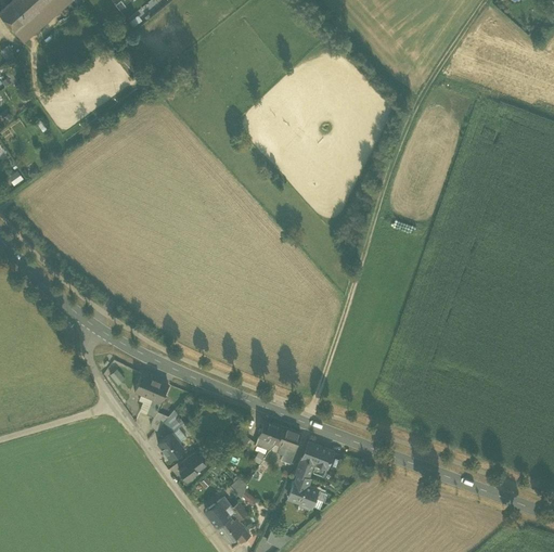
[(0,17),(17,37),(40,16),(58,0),(17,0),(0,15),(0,17)]
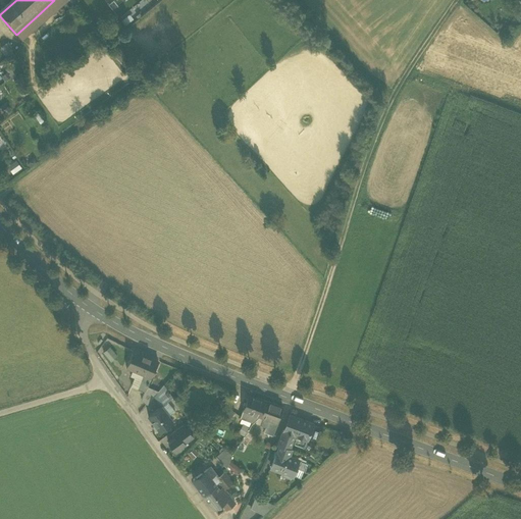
[(54,0),(38,15),(45,23),(69,2),(67,0),(54,0)]
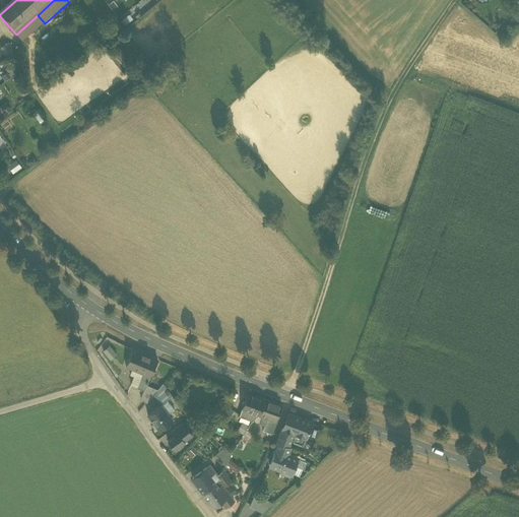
[(16,35),(23,42),(45,23),(38,15),(16,35)]
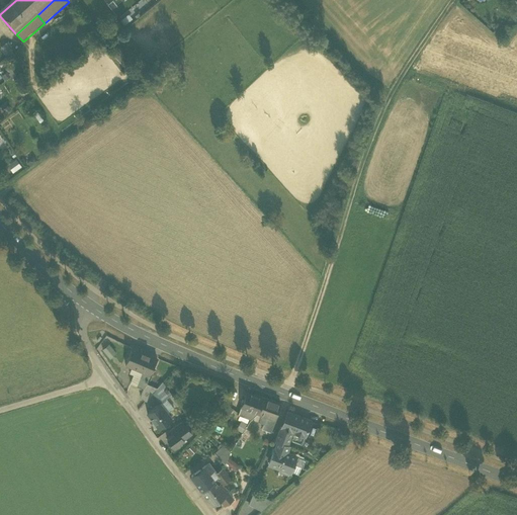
[(1,51),(13,66),(18,62),(7,47),(1,51)]
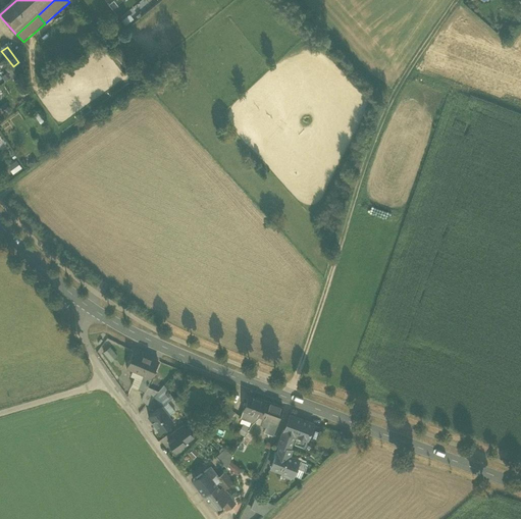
[(115,58),(125,69),(128,65),(121,54),(115,58)]
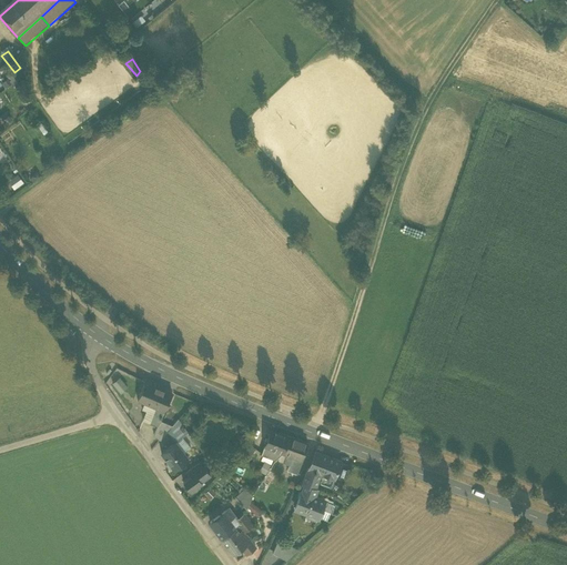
[(22,66),(20,68),(14,72),(12,73),(18,82),(29,74),(22,66)]
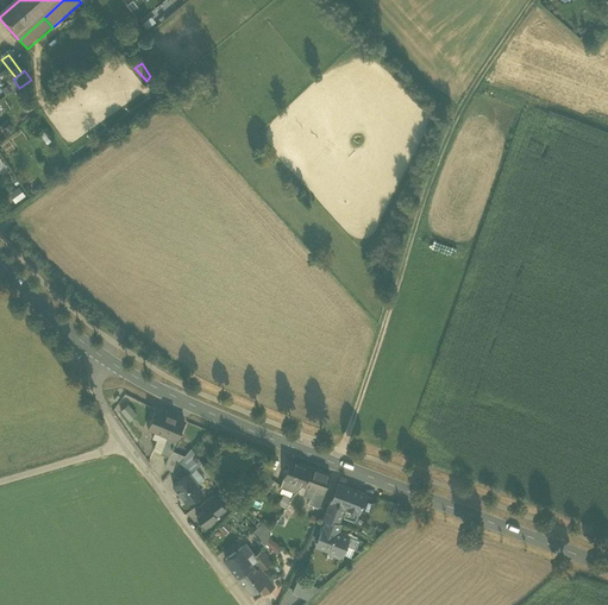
[(19,88),(12,79),(7,83),(10,87),(14,93),(19,88)]
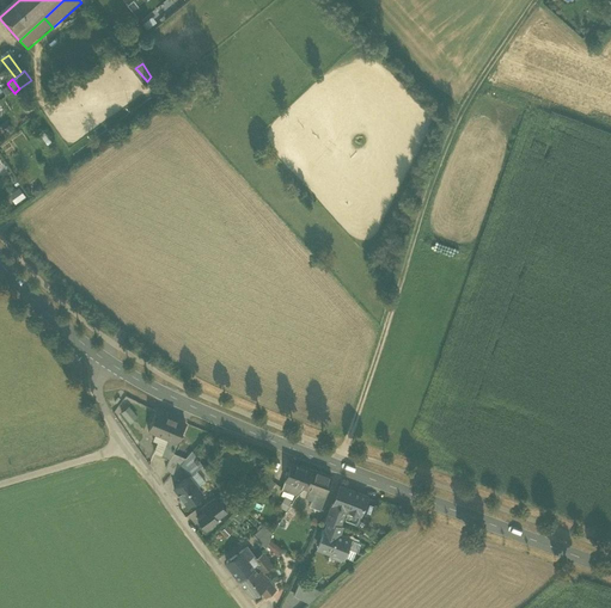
[(14,93),(10,87),(2,92),(7,98),(14,93)]
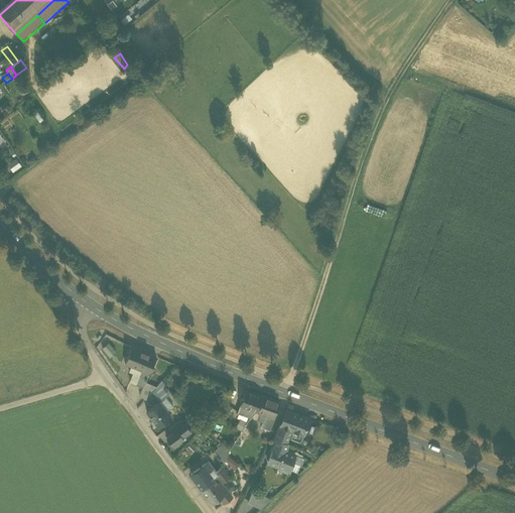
[(16,160),(8,165),(14,173),(22,167),(16,160)]
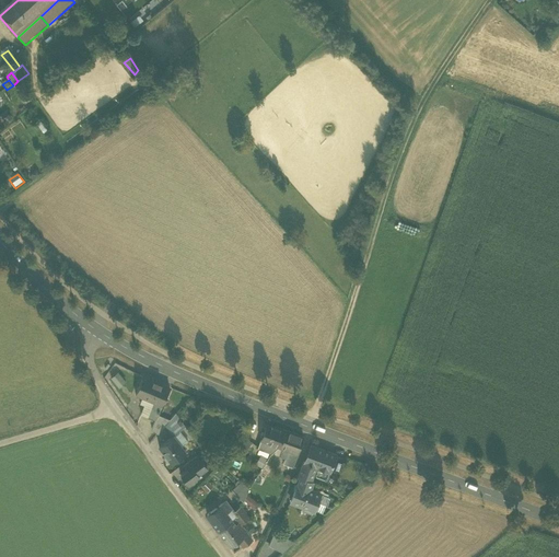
[(119,389),(127,383),(118,373),(111,379),(119,389)]
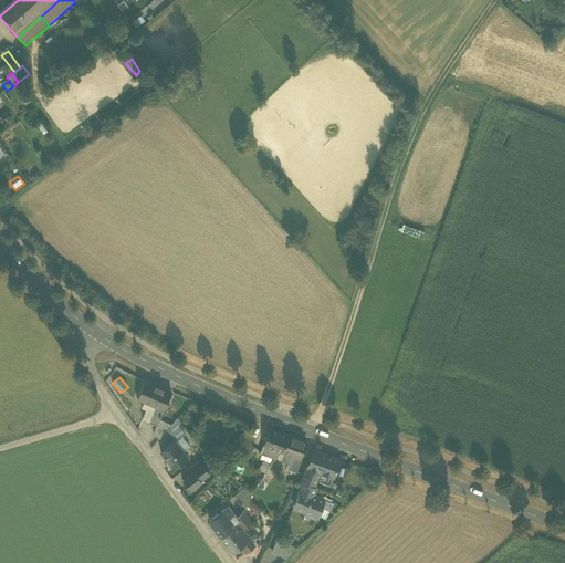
[(145,404),(156,408),(165,412),(173,394),(145,383),(138,400),(145,404)]
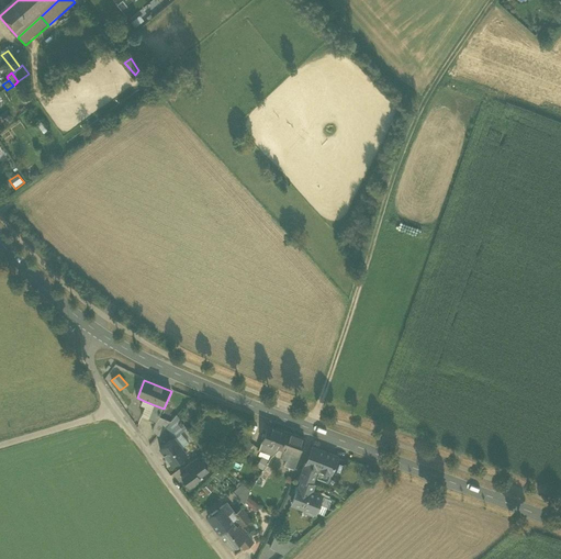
[(155,405),(144,401),(141,406),(145,409),(142,417),(148,421),(155,405)]
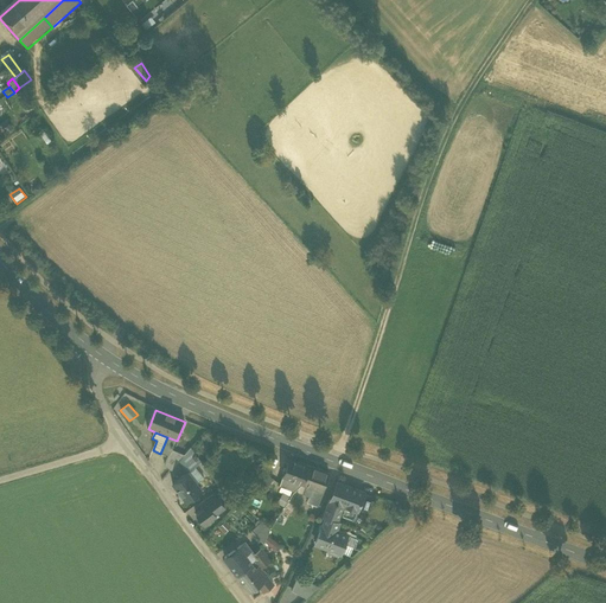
[(172,451),(177,441),(167,437),(160,454),(170,457),(172,451)]
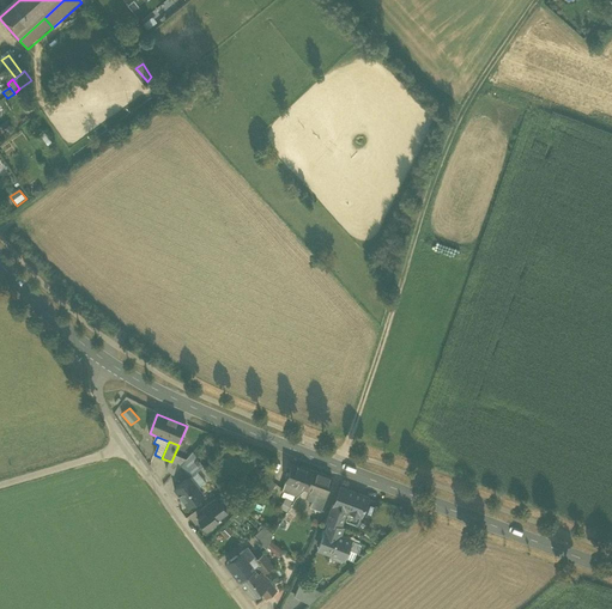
[(193,454),(187,462),(182,468),(191,479),(198,474),(204,469),(193,454)]
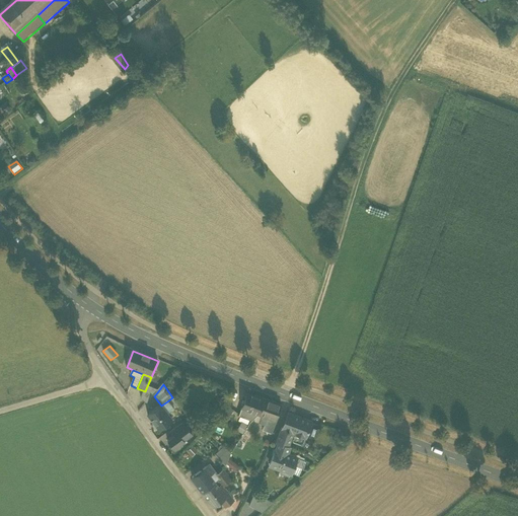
[(147,404),(154,396),(158,391),(147,386),(145,391),(141,399),(147,404)]
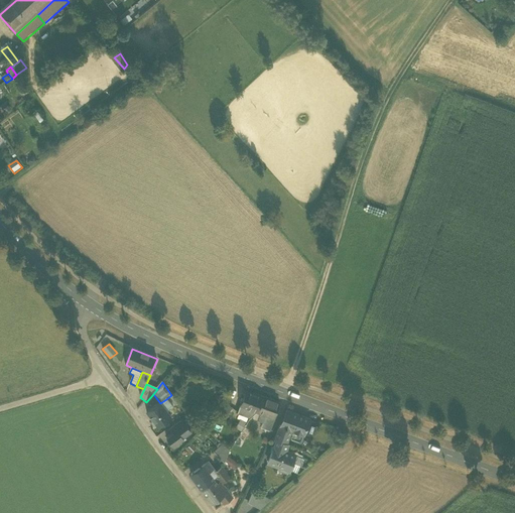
[(246,392),(241,407),(258,413),(263,398),(246,392)]
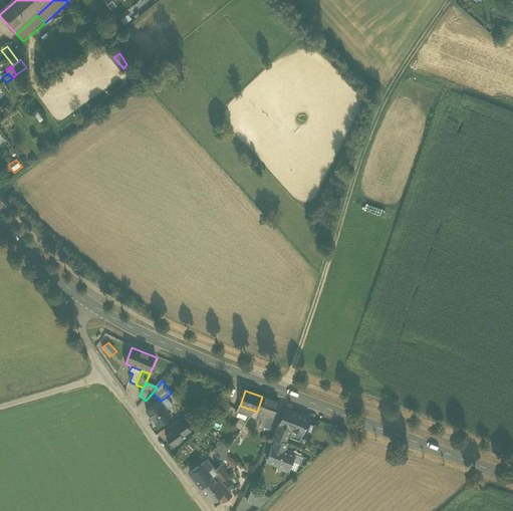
[(259,413),(265,415),(273,418),(279,403),(262,397),(257,412),(259,413)]
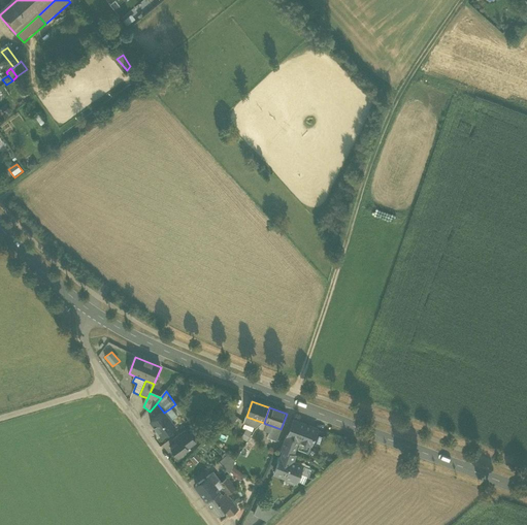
[(177,418),(170,408),(164,413),(171,423),(177,418)]
